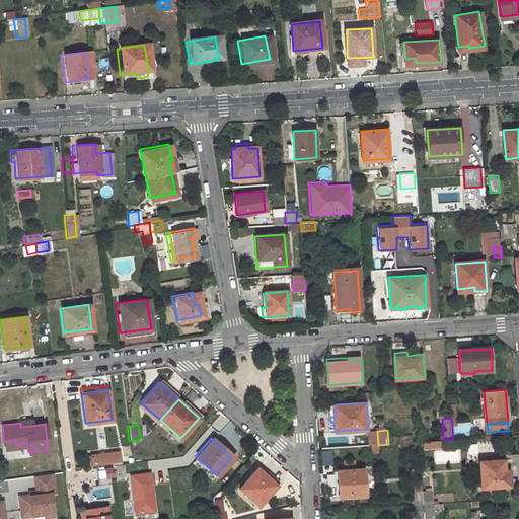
[(4,449),(27,447),(27,443),(16,445),(15,440),(3,442),(4,449)]
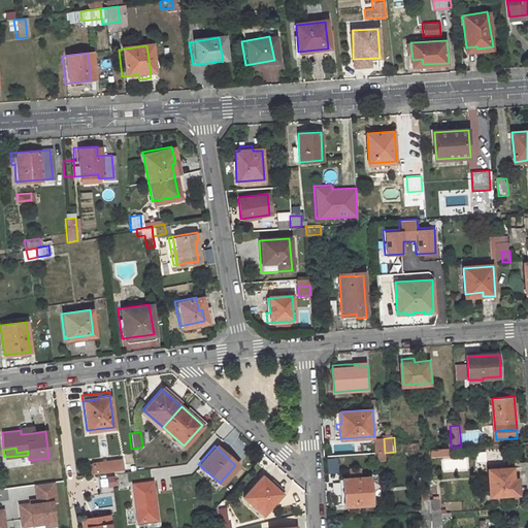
[(450,456),(450,448),(429,449),(430,457),(450,456)]
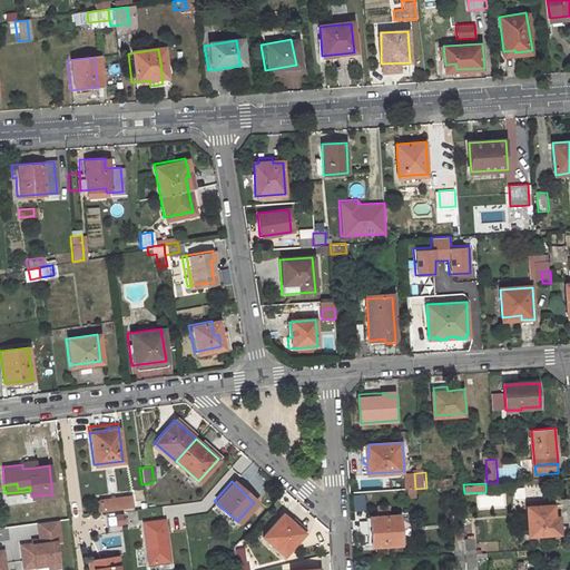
[(129,493),(98,498),(100,509),(130,505),(129,493)]
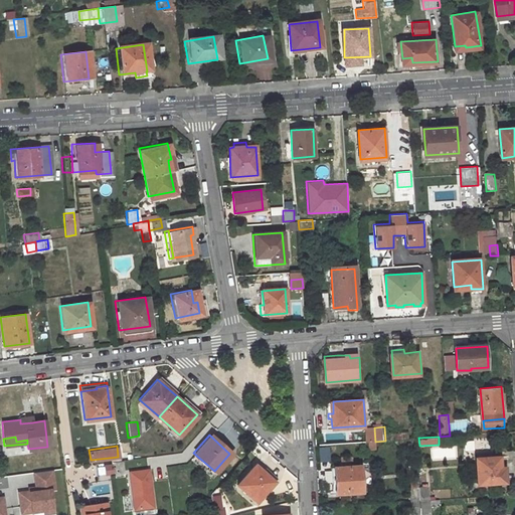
[(504,455),(477,457),(479,484),(507,482),(506,467),(505,467),(504,455)]
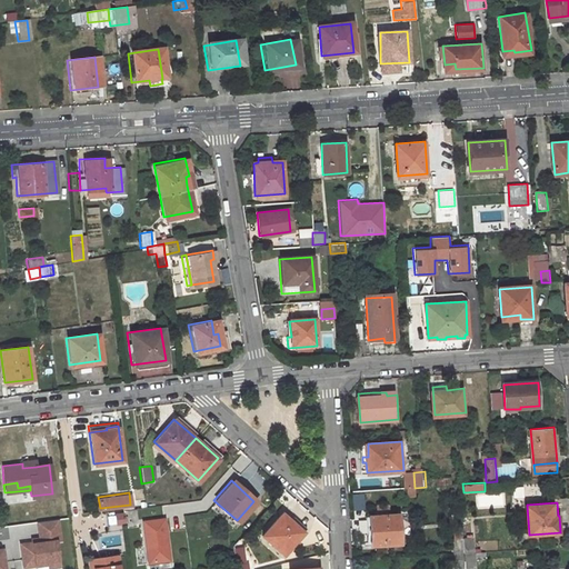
[(138,522),(136,508),(125,509),(127,523),(138,522)]
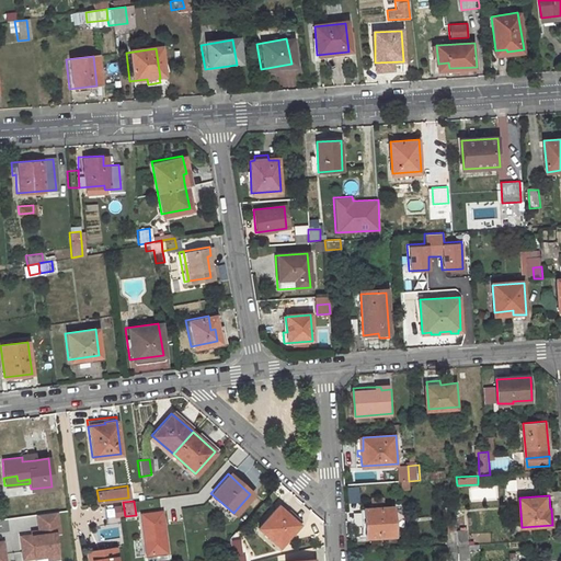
[(297,525),(276,506),(256,528),(277,547),(297,525)]
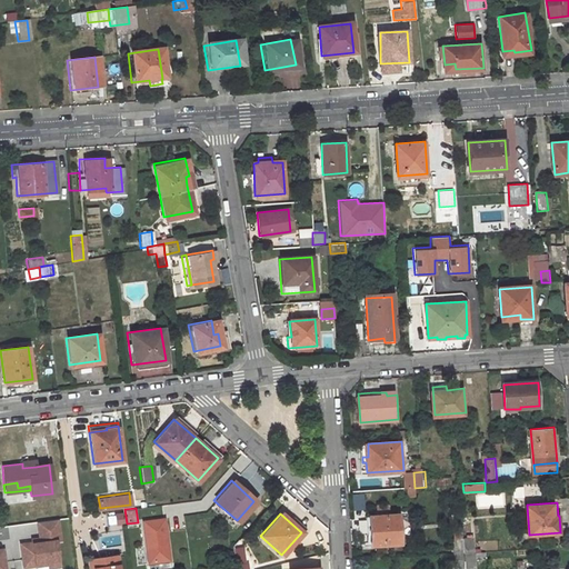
[(399,515),(370,517),(372,546),(401,543),(399,515)]
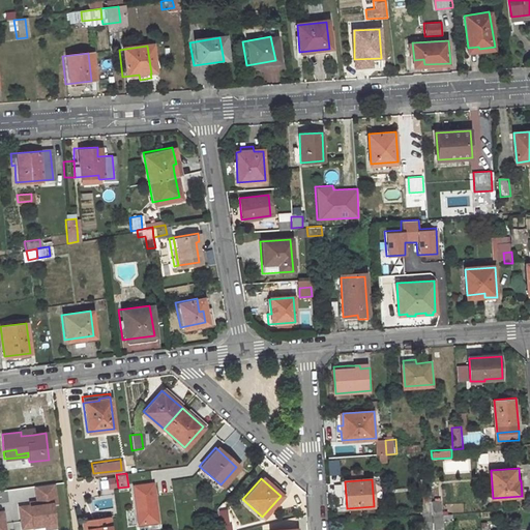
[(155,482),(133,483),(135,526),(158,524),(155,482)]
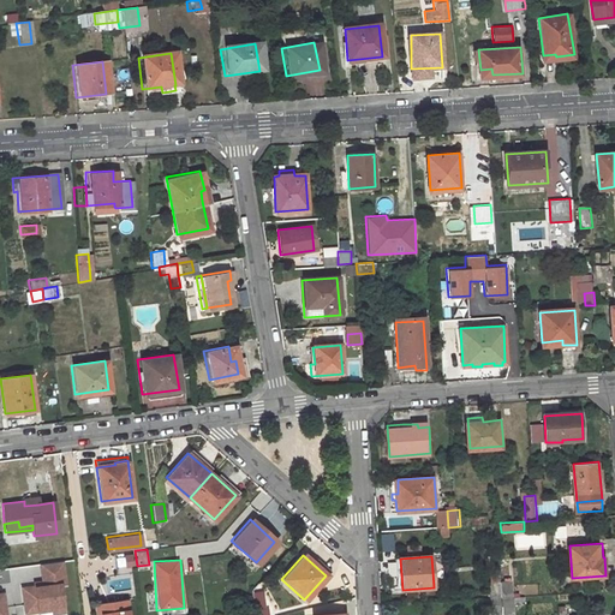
[(34,586),(22,587),(25,613),(52,609),(52,603),(61,602),(59,583),(64,581),(60,561),(40,563),(42,581),(43,585),(34,586)]
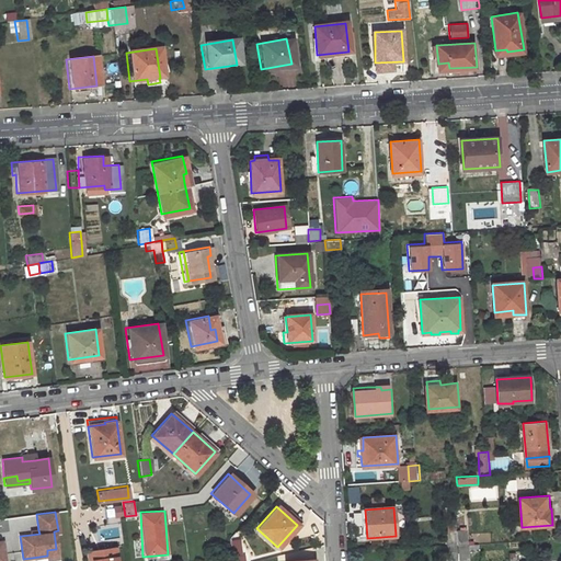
[(122,540),(119,526),(95,531),(99,545),(122,540)]
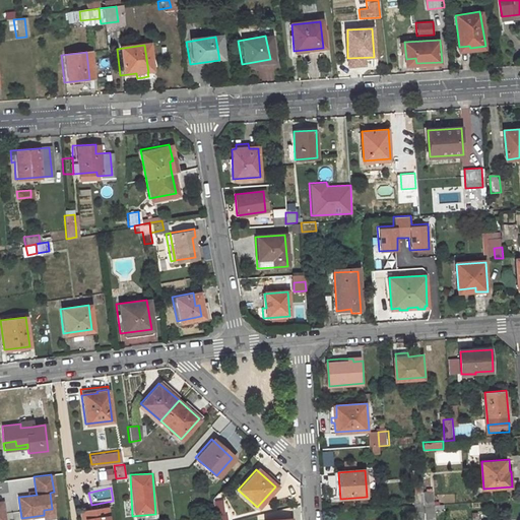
[(415,493),(416,507),(426,506),(425,492),(415,493)]
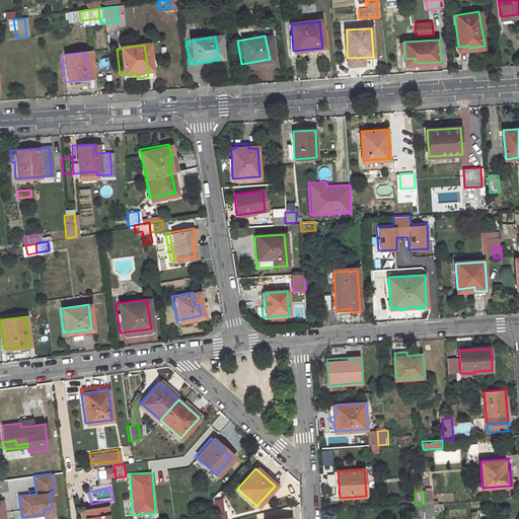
[(433,505),(432,491),(424,491),(425,505),(433,505)]
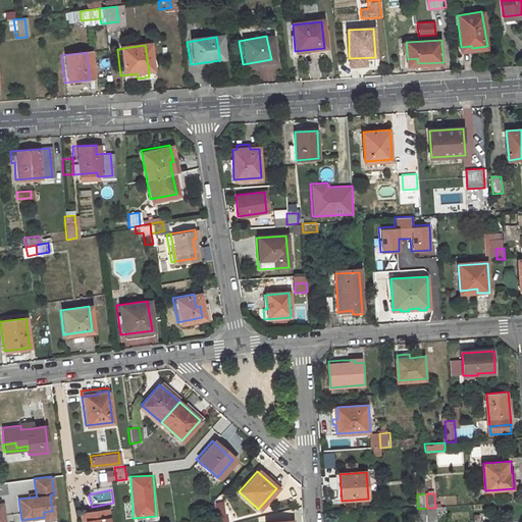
[(418,509),(419,521),(426,521),(428,521),(427,508),(418,509)]
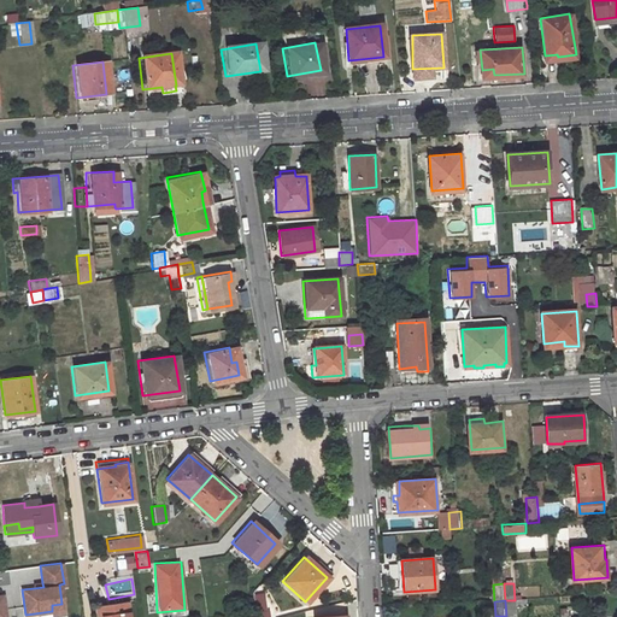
[(516,616),(515,600),(505,600),(506,616),(516,616)]
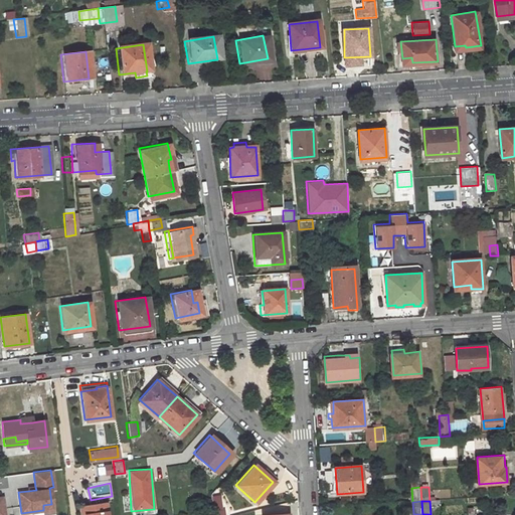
[(43,510),(44,512),(52,511),(51,504),(43,505),(43,510)]
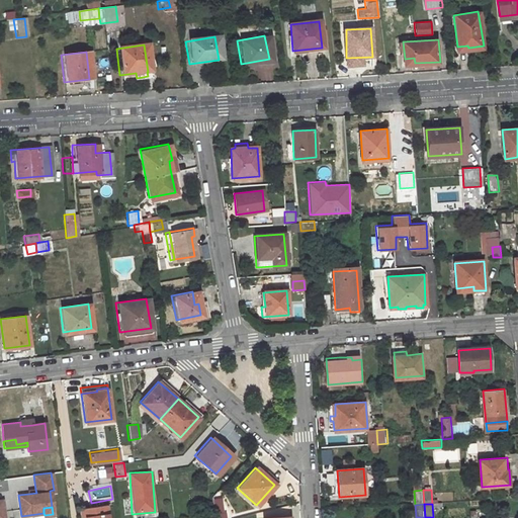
[(108,517),(107,508),(80,511),(81,517),(108,517)]
